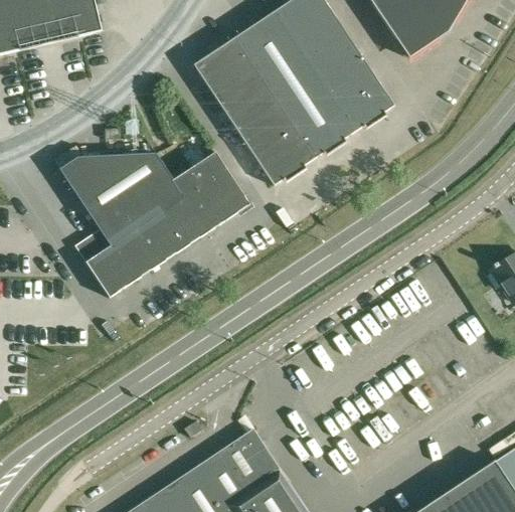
[(0,0),(0,52),(101,29),(94,0),(0,0)]
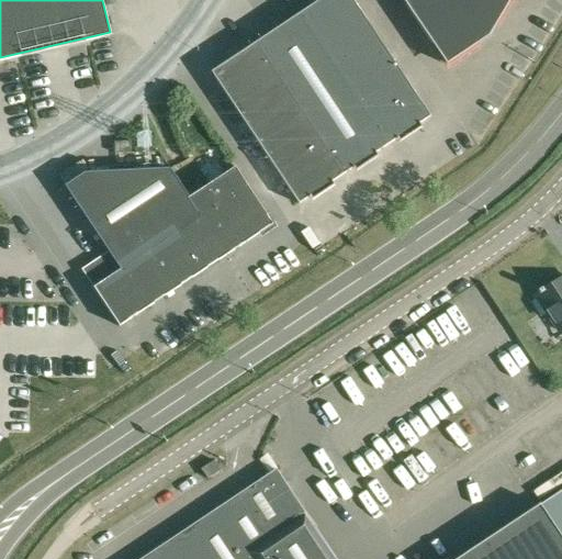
[(315,0),(305,7),(392,138),(429,113),(353,0),(315,0)]
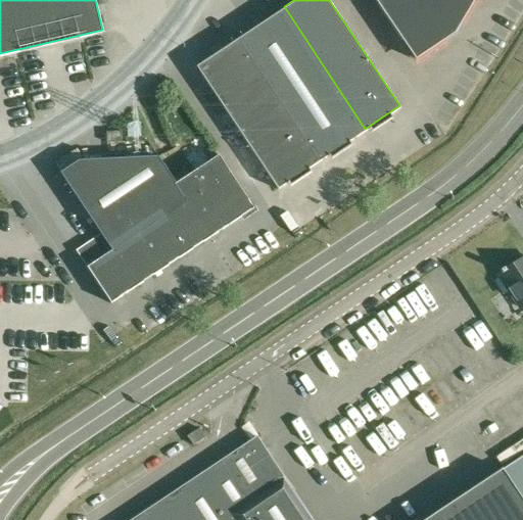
[(376,0),(415,57),(455,31),(472,0),(376,0)]
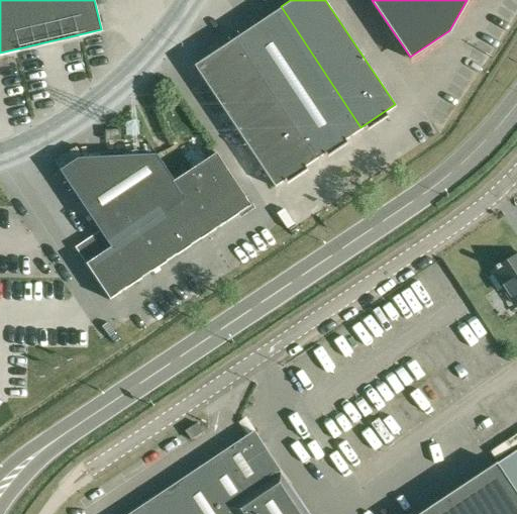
[(360,127),(281,6),(234,36),(279,104),(315,158),(360,127)]
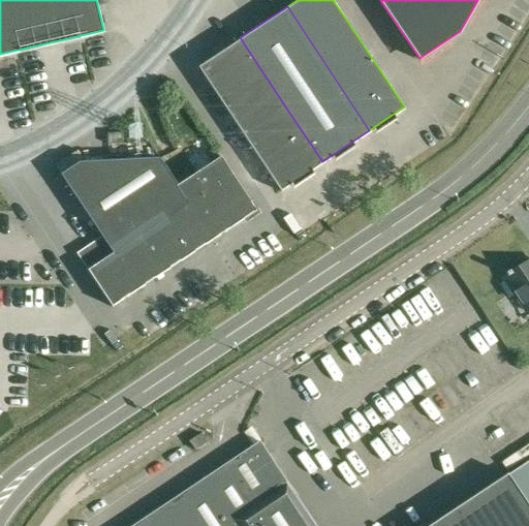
[(285,106),(240,37),(198,65),(244,134),(285,106)]
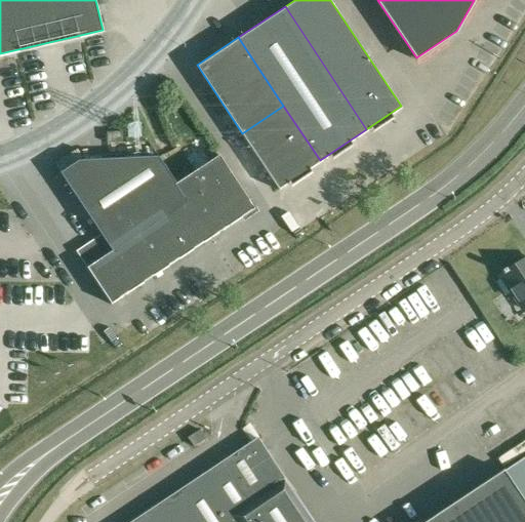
[(283,106),(242,133),(279,188),(320,160),(283,106)]
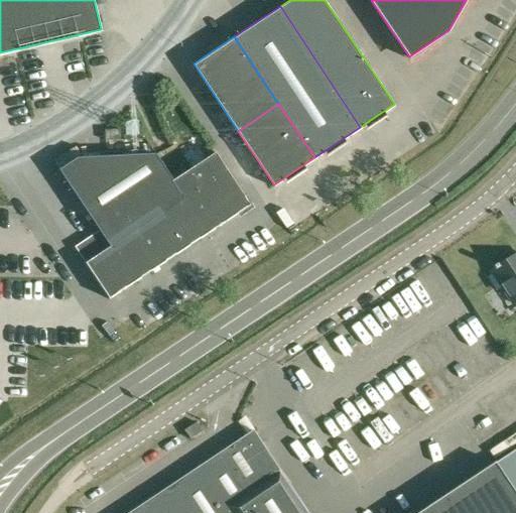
[(105,138),(120,137),(119,127),(105,127),(105,138)]
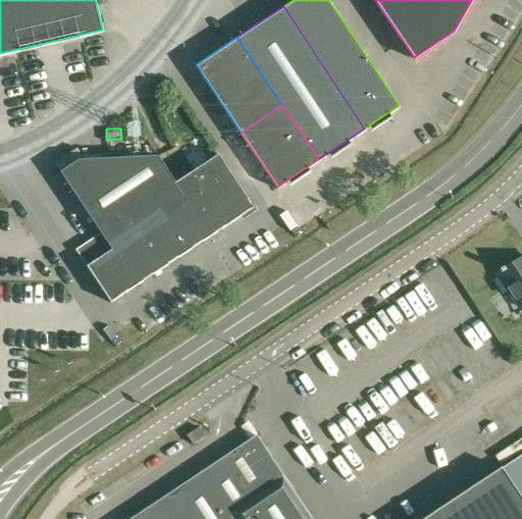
[(157,154),(77,157),(59,169),(100,230),(74,247),(110,300),(253,206),(217,153),(175,180),(157,154)]
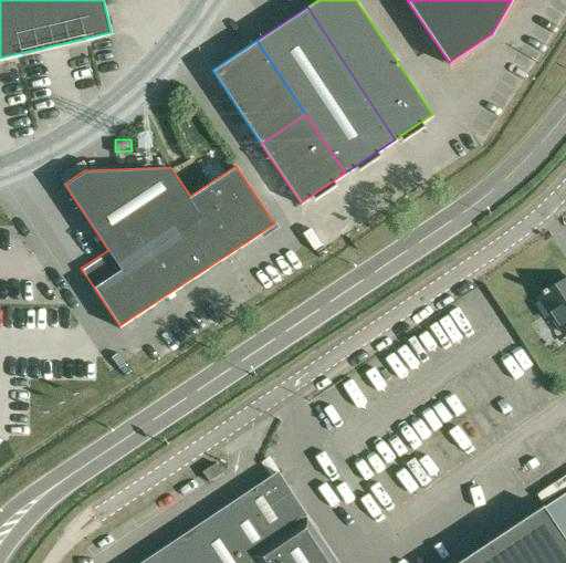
[(565,275),(546,289),(545,287),(541,290),(543,292),(541,293),(565,332),(565,331),(565,275)]
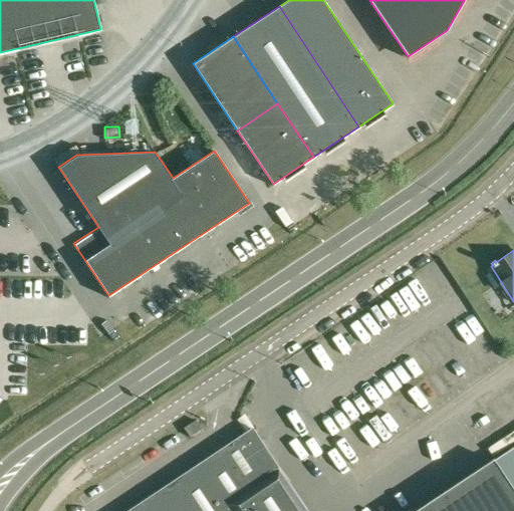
[(190,435),(202,427),(196,419),(184,427),(190,435)]
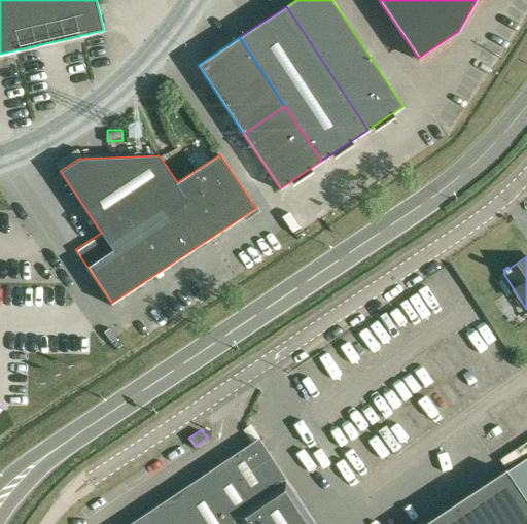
[(124,523),(526,523),(526,455),(505,470),(501,473),(424,523),(310,523),(253,438),(124,523)]
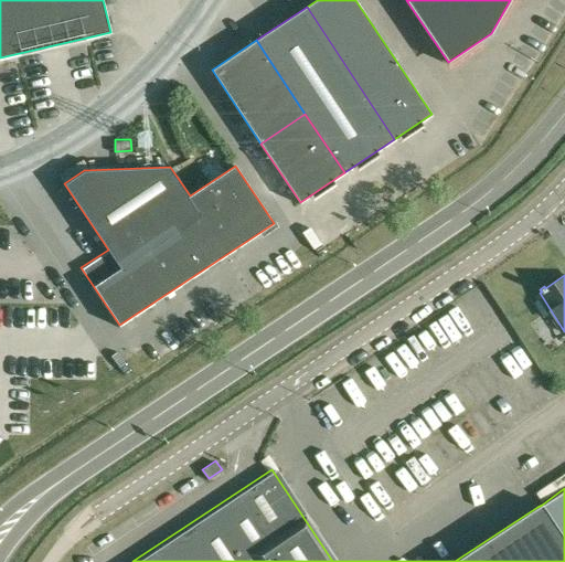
All buildings are outlined.
